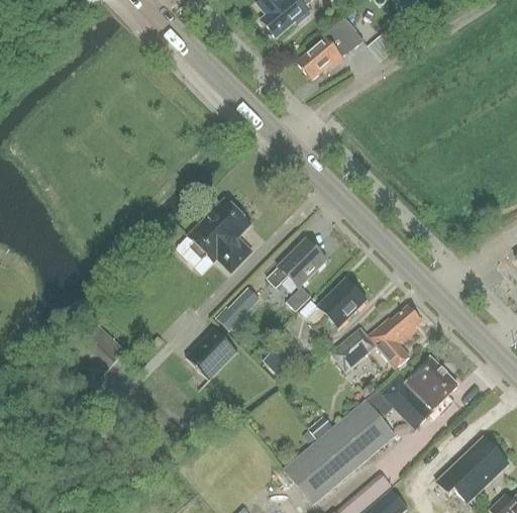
[(304,6),(310,0),(259,0),(255,3),(266,14),(261,19),(276,37),(296,20),(298,23),(309,13),(304,6)]
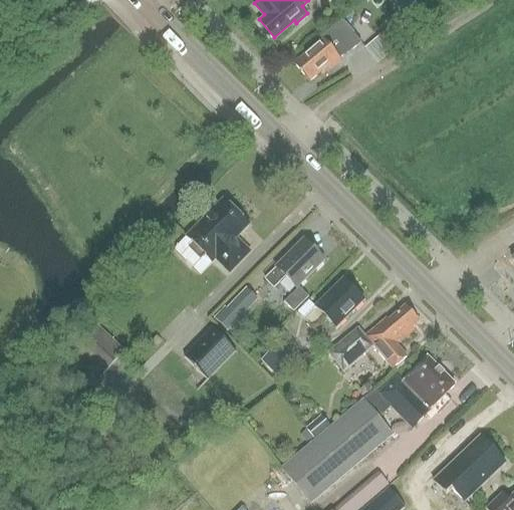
[(396,16),(375,30),(382,41),(404,28),(396,16)]
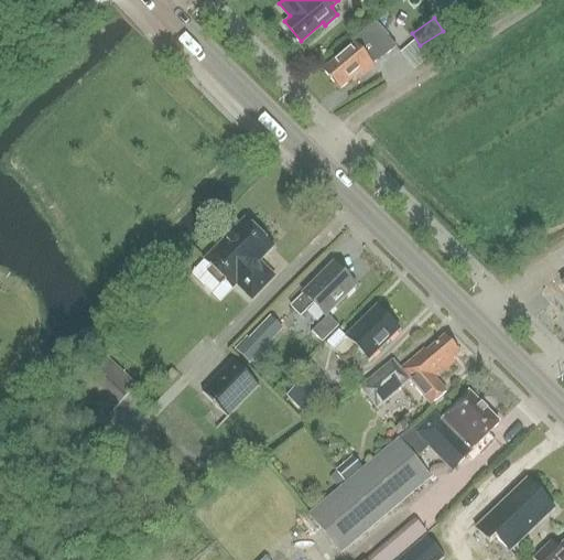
[(360,75),(373,63),(371,61),(382,51),(384,54),(397,44),(376,19),(357,34),(359,36),(323,67),(340,87),(358,72),(360,75)]
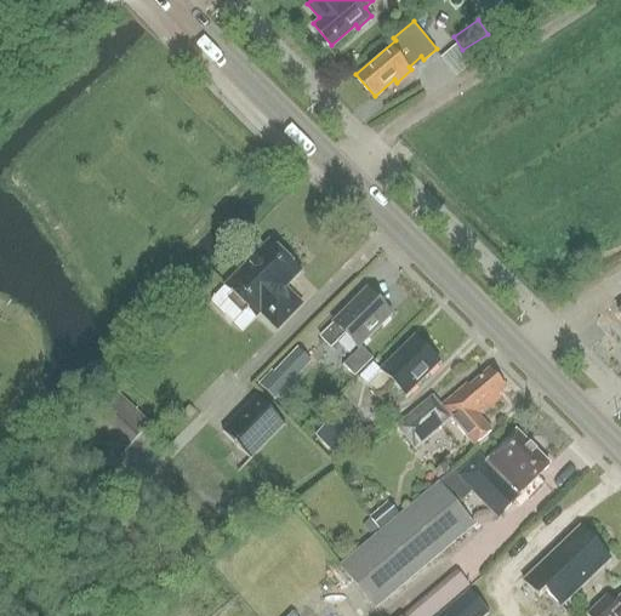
[(284,286),(301,268),(269,238),(266,241),(262,241),(257,246),(257,250),(226,283),(256,313),(263,307),(280,324),(301,303),(284,286)]
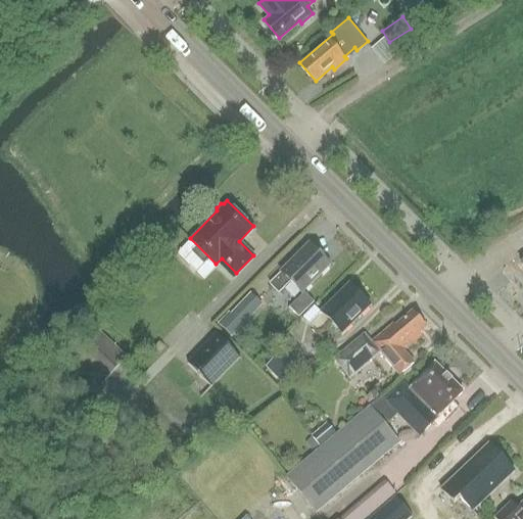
[(301,290),(330,262),(310,241),(281,269),(282,270),(271,282),(279,290),(290,278),(301,290)]
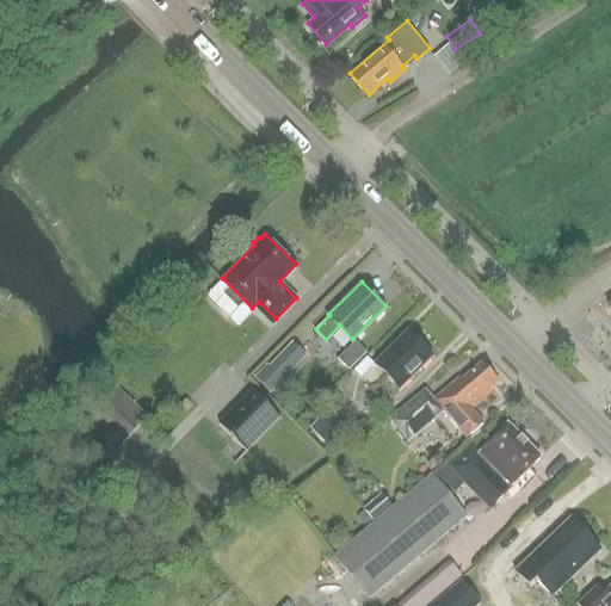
[(400,387),(433,353),(408,328),(375,362),(376,363),(363,376),(372,387),(387,372),(400,387)]
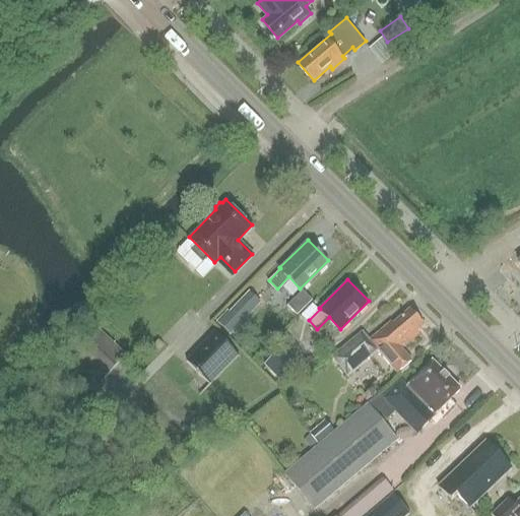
[(304,287),(288,303),(298,312),(313,298),(304,287)]
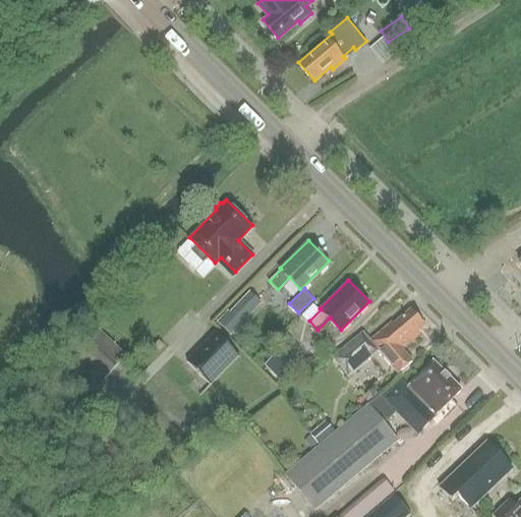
[(230,334),(262,300),(249,289),(230,309),(228,307),(216,321),(230,334)]
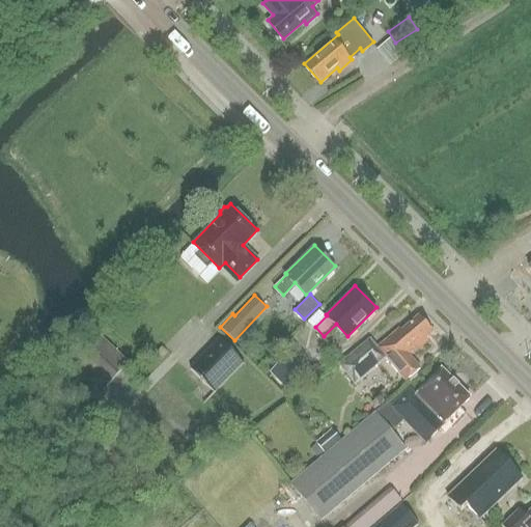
[(425,333),(431,328),(420,314),(401,330),(399,327),(365,356),(357,344),(340,361),(355,381),(374,365),(372,362),(384,353),(406,378),(420,365),(410,353),(428,337),(425,333)]
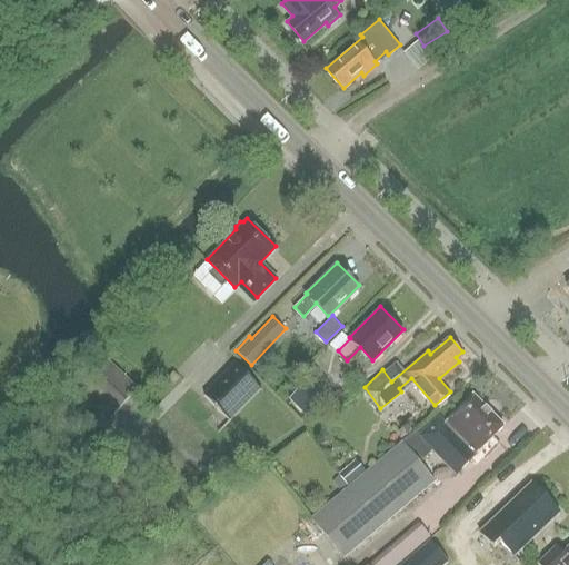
[(138,384),(110,359),(90,382),(117,406),(138,384)]
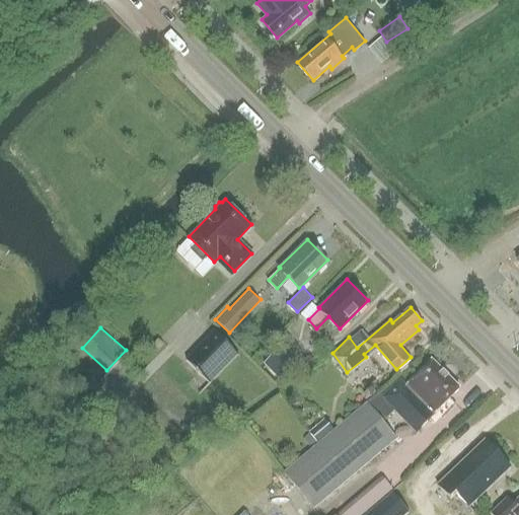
[(211,381),(239,352),(215,327),(186,356),(211,381)]
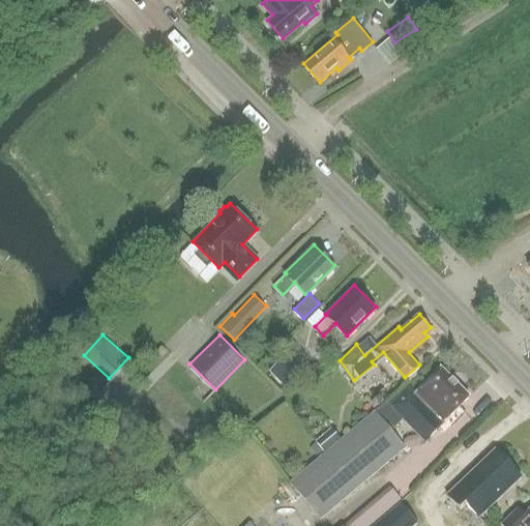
[(303,371),(286,352),(269,369),(287,387),(303,371)]
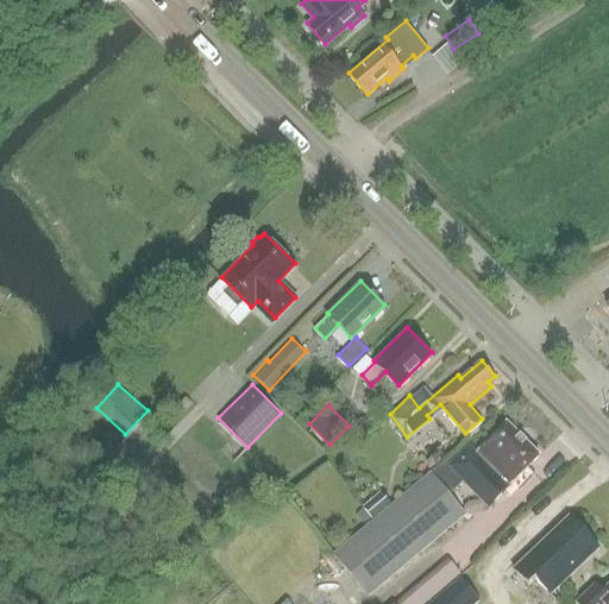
[(488,503),(539,453),(507,420),(477,450),(470,442),(450,463),(445,458),(333,552),(368,593),(465,511),(445,492),(459,477),(488,503)]
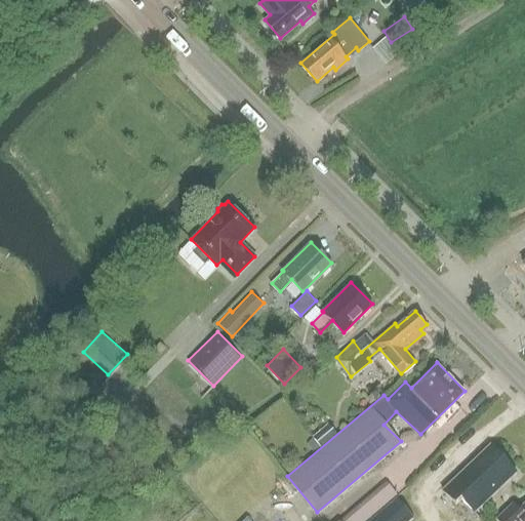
[(329,423),(314,436),(321,445),(336,432),(329,423)]
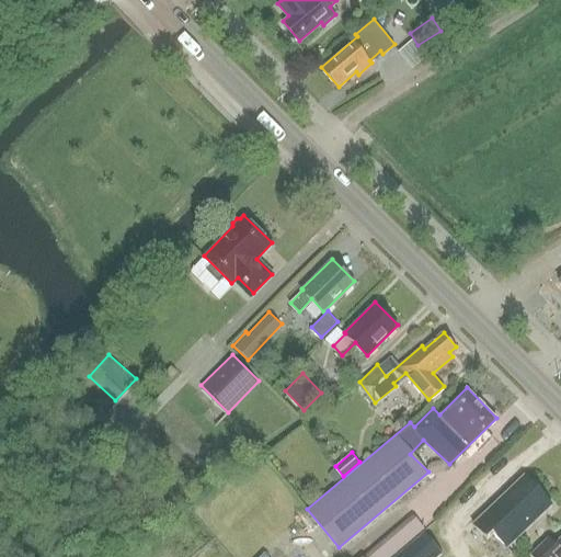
[(507,546),(551,503),(524,474),(473,522),(488,537),(493,531),(507,546)]
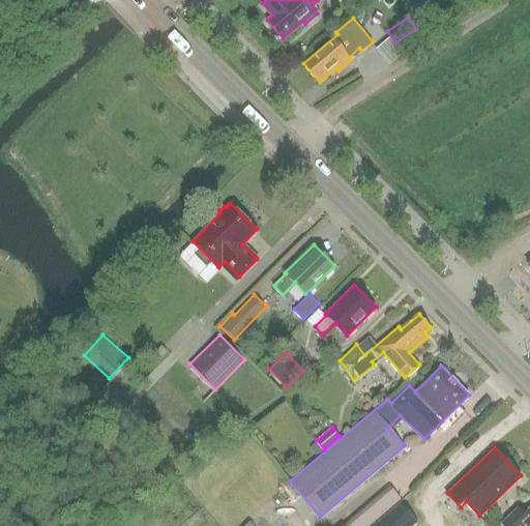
[(390,486),(381,494),(391,506),(402,498),(390,486)]
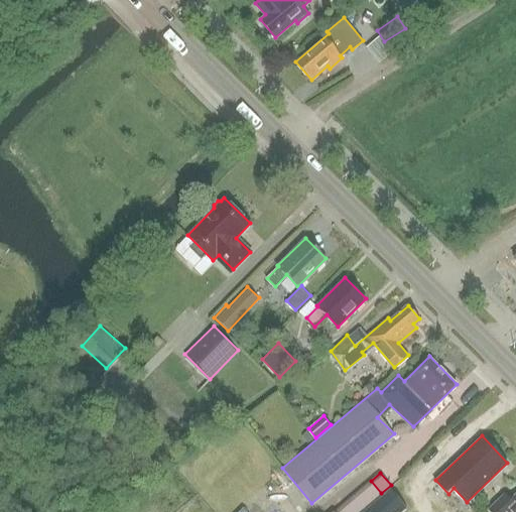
[(500,497),(489,508),(484,511),(515,511),(515,494),(507,504),(500,497)]
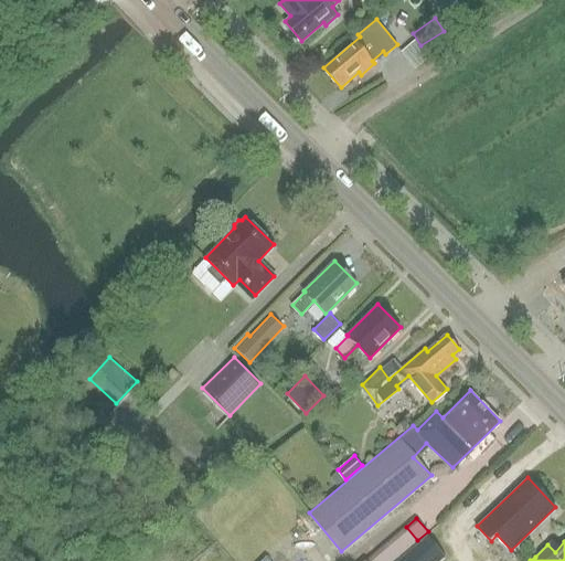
[(425,560),(416,549),(402,560),(425,560)]
